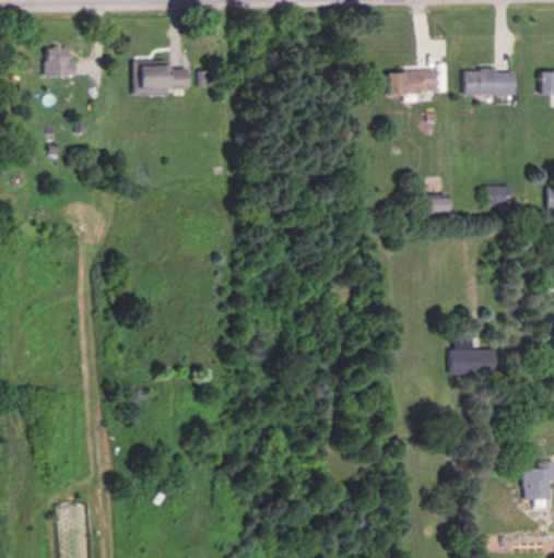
[(47,47),(67,47),(67,61),(74,60),(75,74),(47,75),(47,47)]
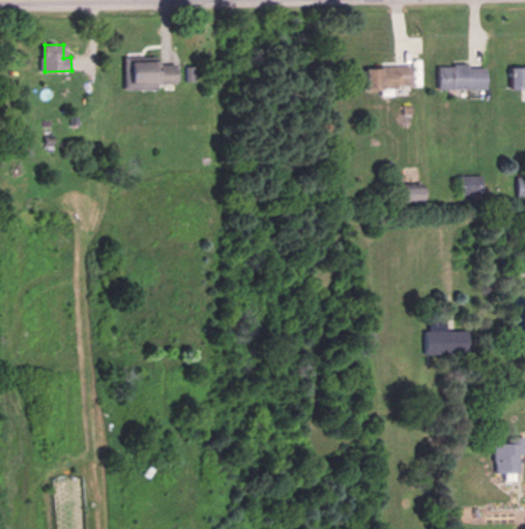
[(369,68),(385,68),(385,65),(408,65),(407,54),(411,54),(412,65),(413,65),(414,84),(400,85),(400,87),(397,87),(397,96),(386,96),(385,88),(370,88),(369,68)]
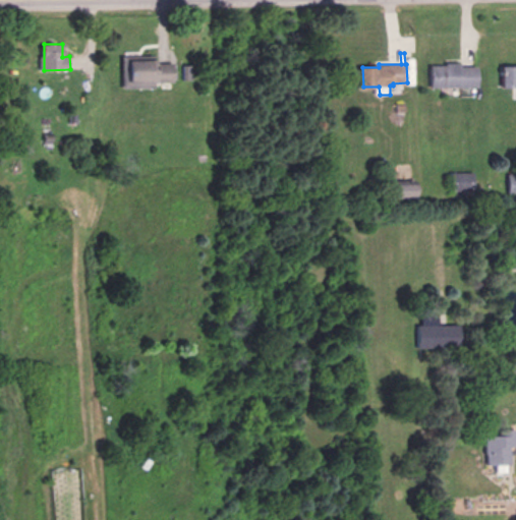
[(127,55),(155,55),(155,62),(174,61),(174,80),(155,81),(155,85),(128,87),(127,55)]
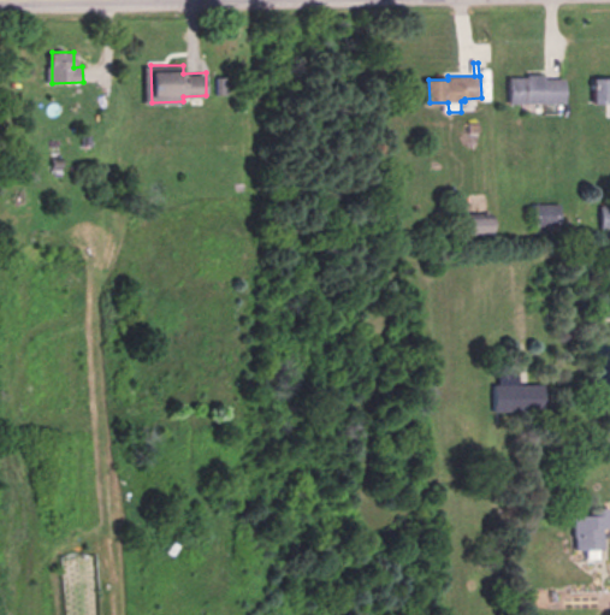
[(511,77),(529,76),(529,74),(546,74),(546,78),(567,77),(567,110),(545,111),(545,101),(513,102),(511,77)]
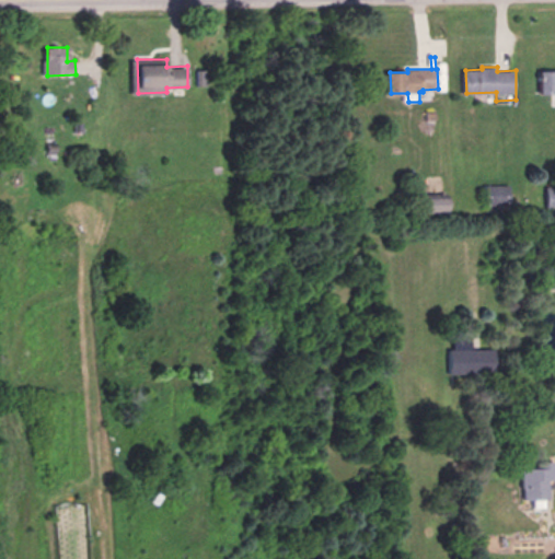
[(542,69),(554,69),(554,93),(542,94),(542,69)]
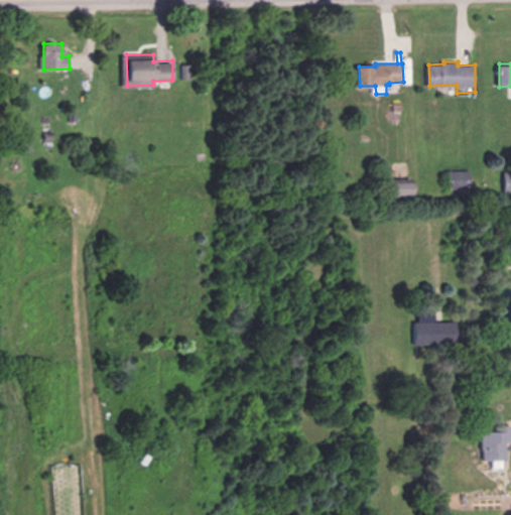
[(450,170),(473,169),(474,187),(450,187),(450,170)]
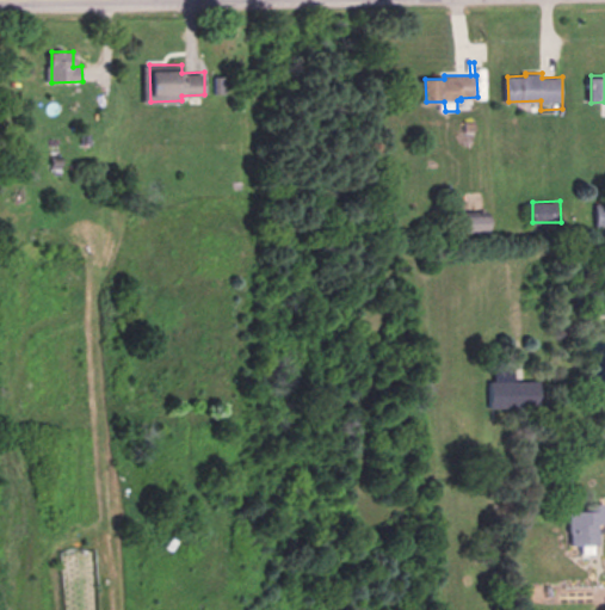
[(461,210),(487,209),(488,232),(462,233),(461,210)]
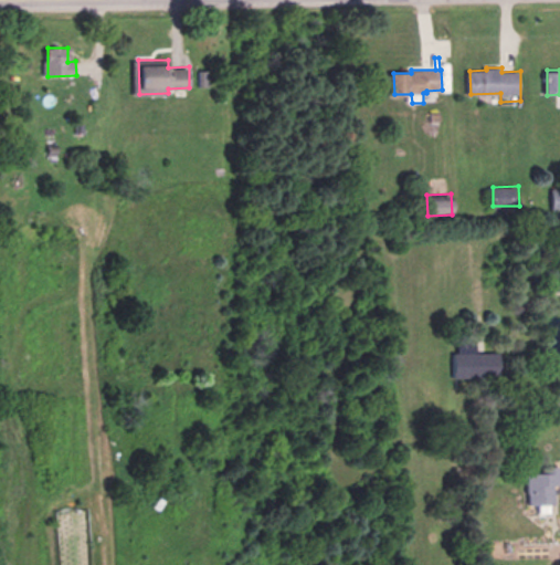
[(454,376),(499,377),(500,352),(477,352),(477,343),(461,343),(460,352),(455,352),(454,376)]
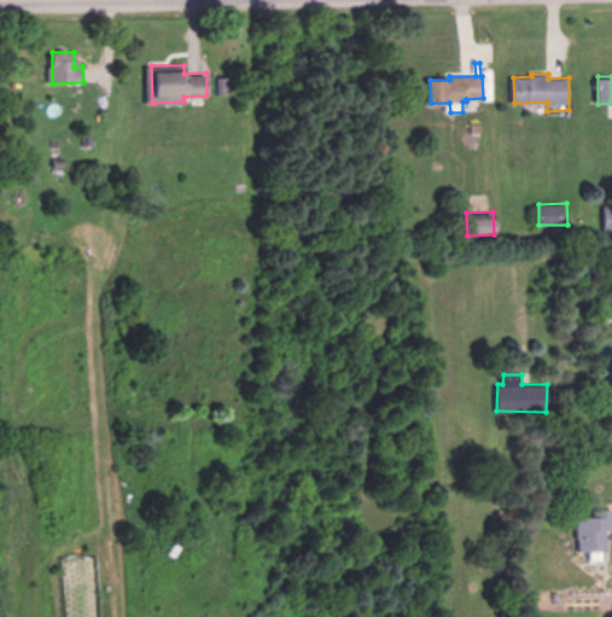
[(578,551),(607,549),(607,529),(611,529),(611,508),(596,508),(596,516),(578,516),(578,551)]
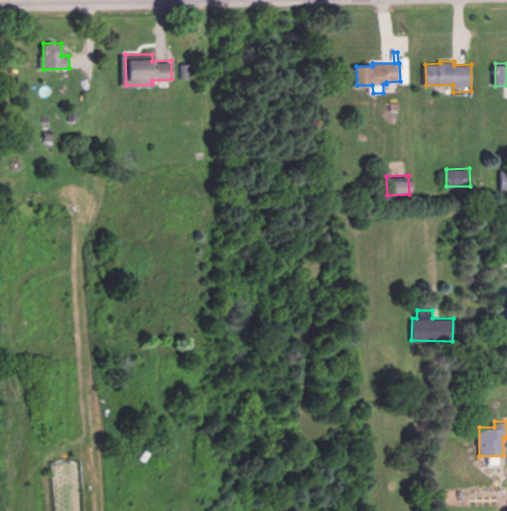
All buildings are outlined.
